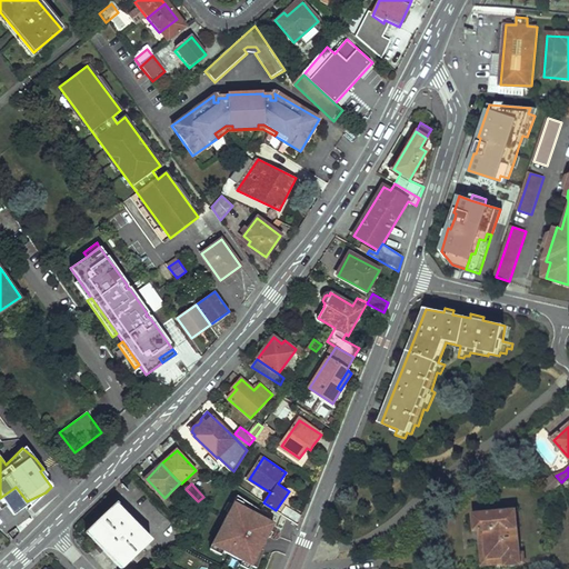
[(16,509),(27,501),(16,487),(0,498),(0,510),(11,502),(16,509)]
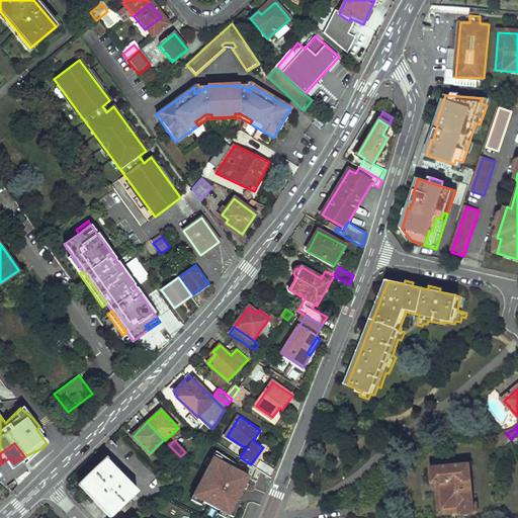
[(246,467),(216,452),(194,498),(203,503),(221,511),(228,515),(231,516),(242,492),(241,492),(246,480),(242,478),(244,471),(246,467)]
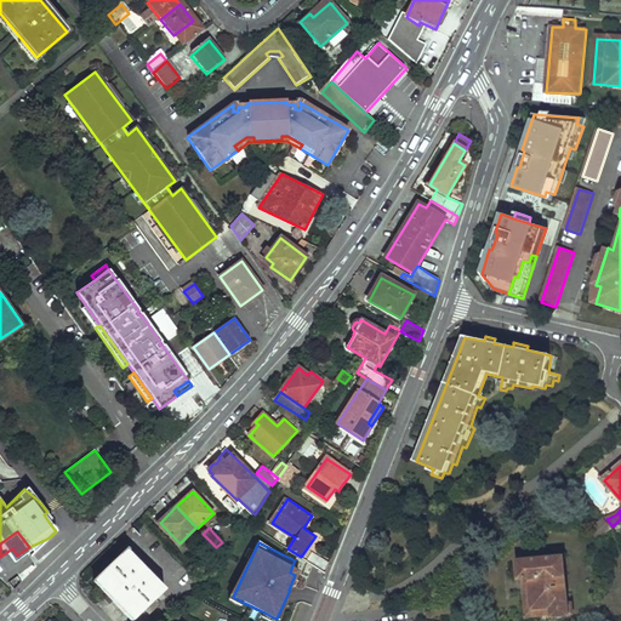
[(127,551),(95,582),(131,620),(132,620),(143,611),(149,605),(165,590),(127,551)]
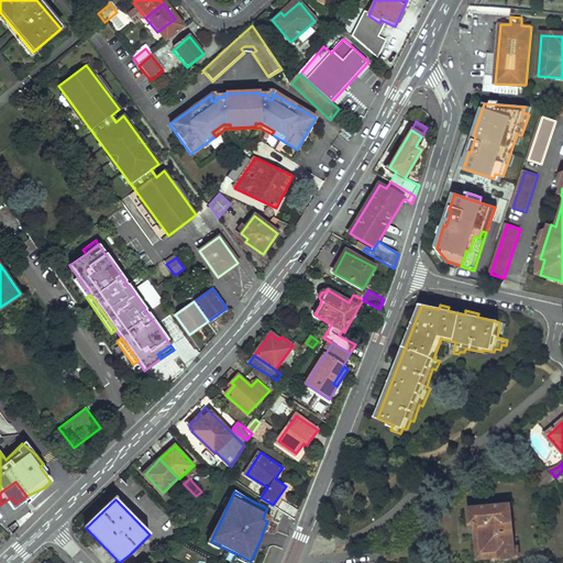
[(285,500),(279,509),(296,521),(300,511),(285,500)]
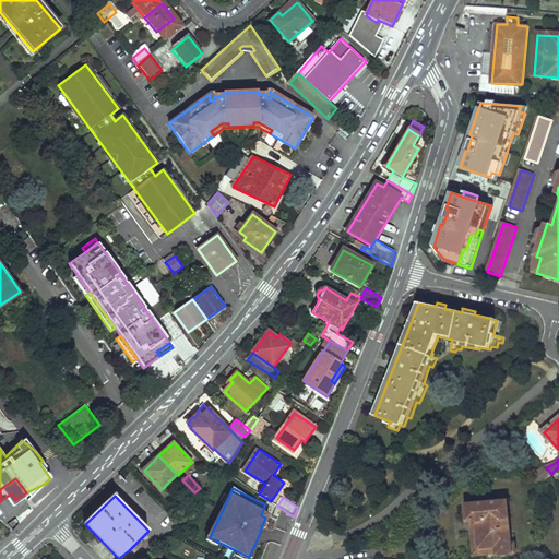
[(507,503),(466,508),(467,523),(468,535),(471,534),(473,557),(485,556),(485,558),(497,558),(497,556),(515,554),(514,545),(511,545),(507,503)]
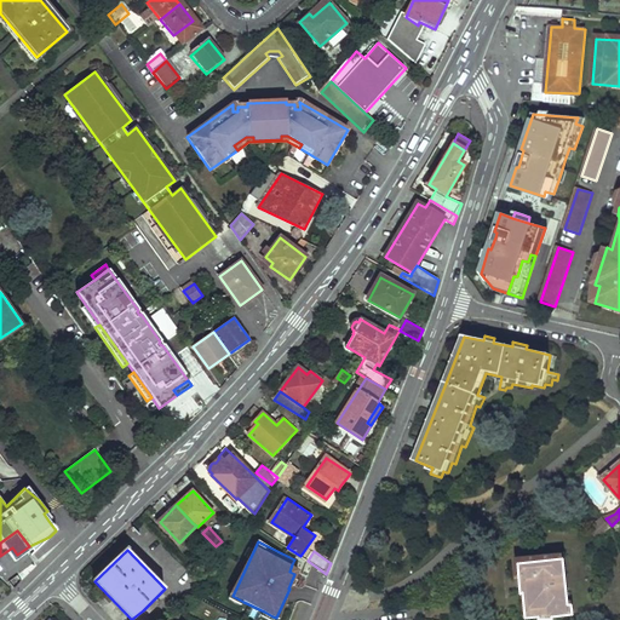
[(244,602),(233,596),(230,601),(242,607),(244,602)]
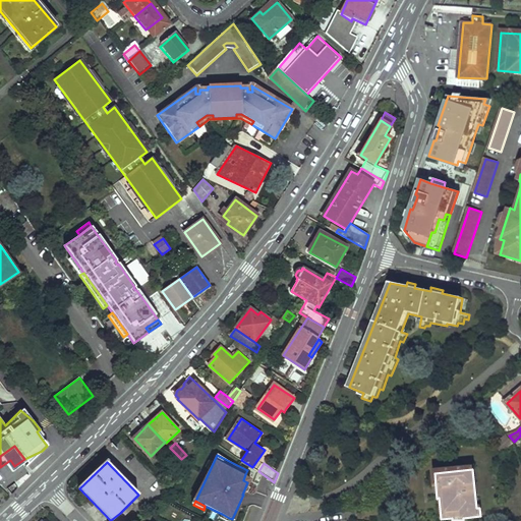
[(125,508),(120,513),(124,518),(129,513),(125,508)]
